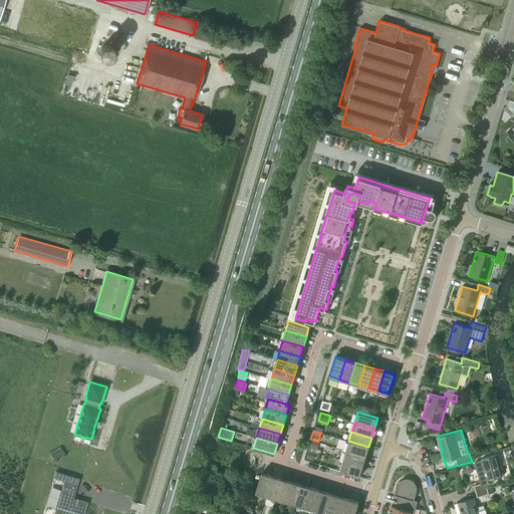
[(346,451),(365,457),(368,447),(348,441),(346,451)]
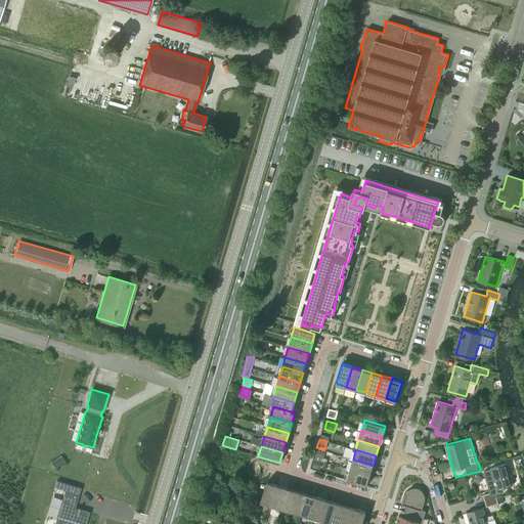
[(350,469),(369,476),(373,466),(353,460),(350,469)]
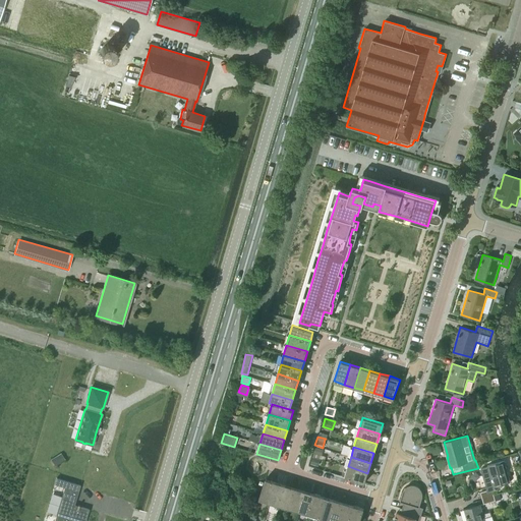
[(487,467),(481,468),(486,487),(494,486),(510,482),(504,460),(487,465),(487,467)]
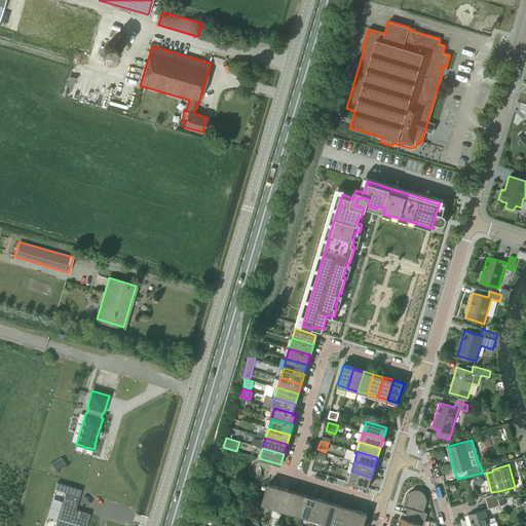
[(371,478),(351,471),(348,481),(368,487),(371,478)]
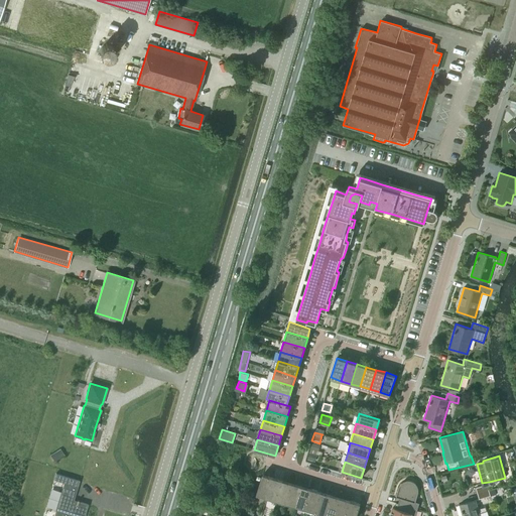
[(63,482),(67,483),(69,477),(55,473),(53,479),(63,482)]
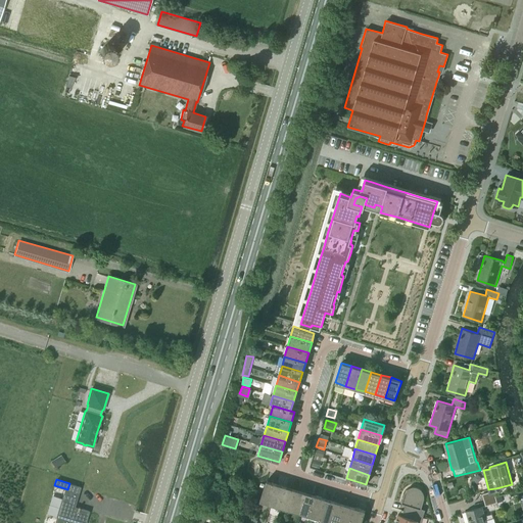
[(271,504),(277,484),(266,481),(260,501),(271,504)]
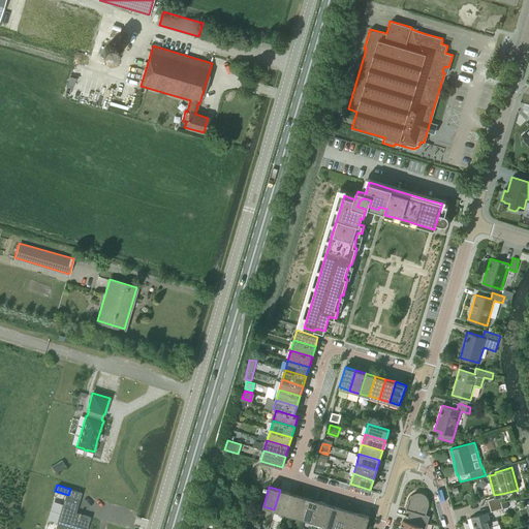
[(280,490),(274,509),(283,512),(289,493),(280,490)]
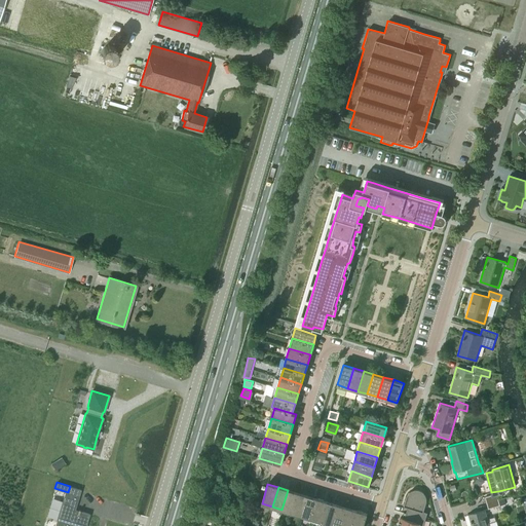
[(288,490),(282,510),(292,513),(298,493),(288,490)]
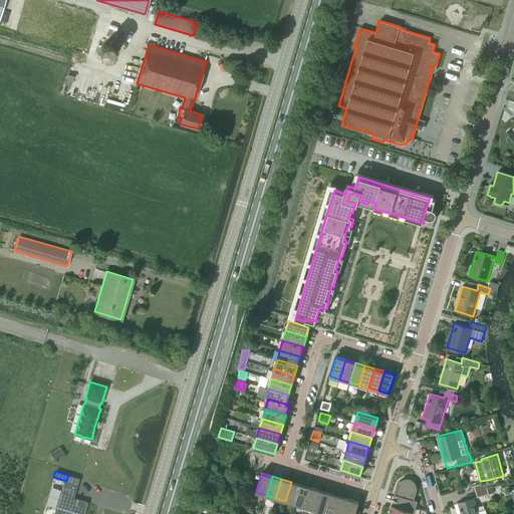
[(398,485),(395,495),(399,496),(397,501),(416,507),(418,501),(414,499),(417,491),(417,490),(417,489),(417,488),(417,487),(417,486),(417,485),(417,484),(416,483),(415,482),(414,481),(414,480),(413,480),(412,479),(411,479),(410,479),(409,479),(407,479),(406,479),(405,479),(404,479),(403,480),(402,481),(401,481),(400,482),(399,483),(398,484),(398,485)]
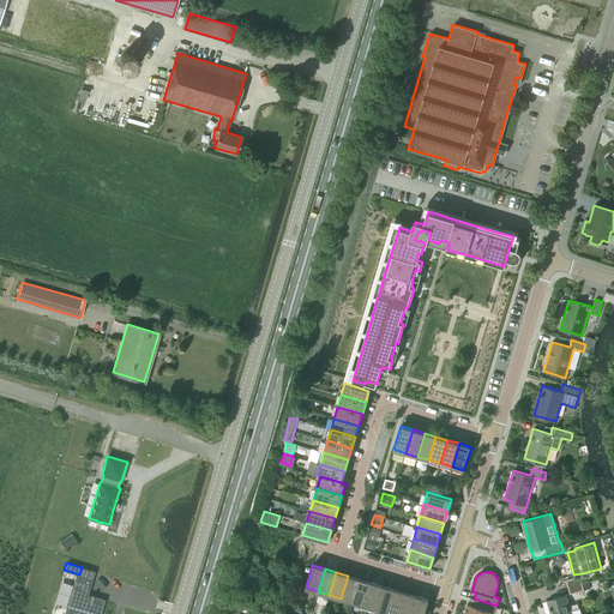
[(76,573),(64,613),(89,613),(90,613),(94,613),(100,613),(104,600),(88,595),(92,578),(76,573)]
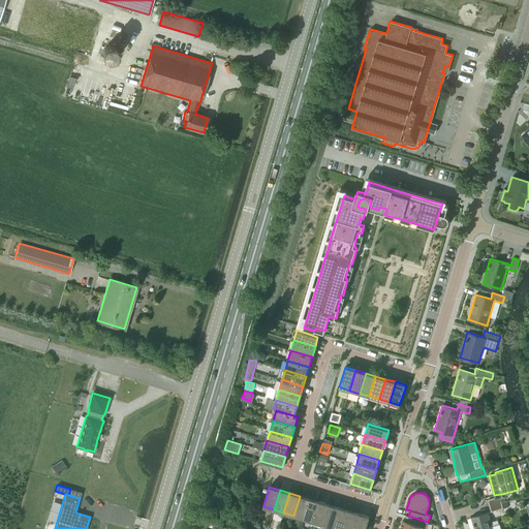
[(300,496),(293,516),(303,519),(309,498),(300,496)]
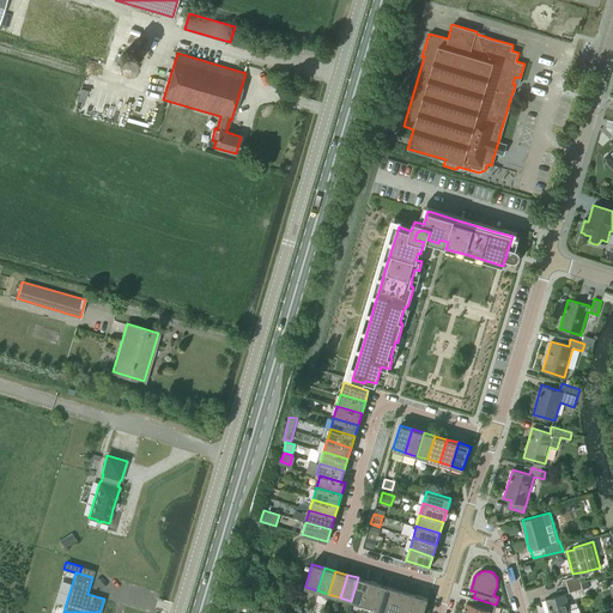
[(566,586),(581,582),(578,575),(565,580),(566,586)]
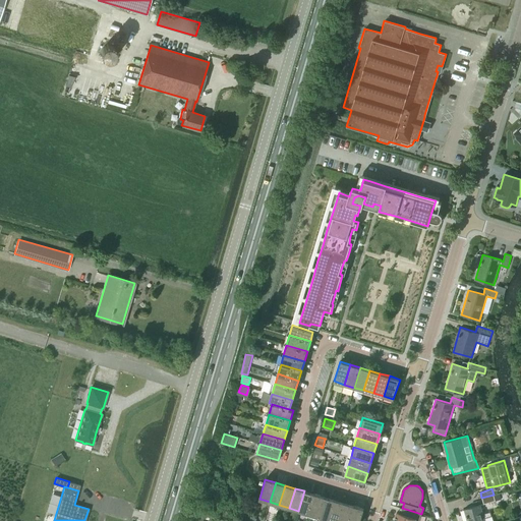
[(304,490),(298,511),(308,514),(314,494),(304,490)]
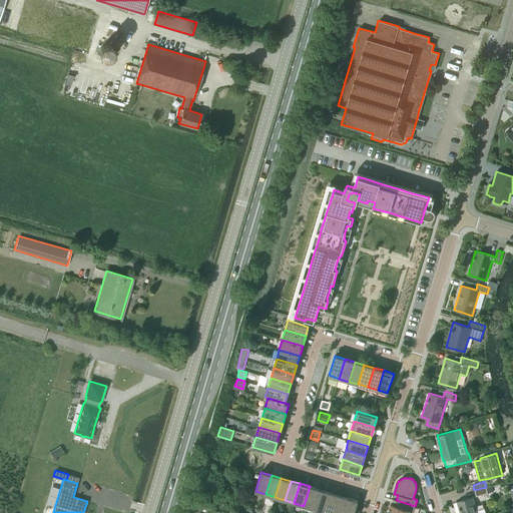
[(310,486),(304,506),(314,509),(320,489),(310,486)]
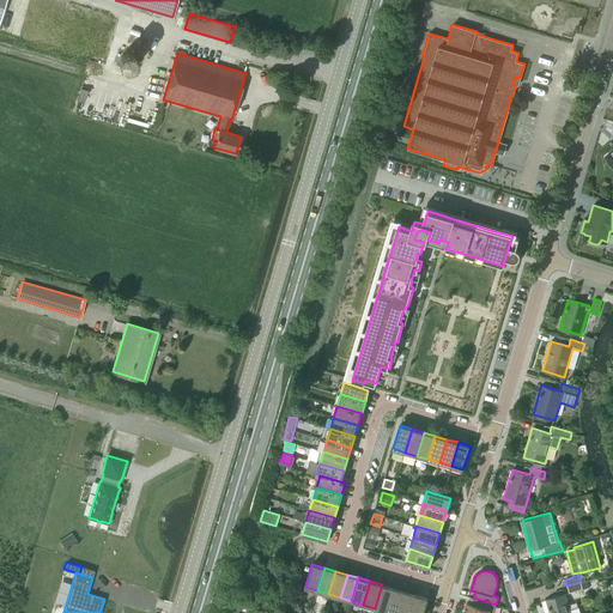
[(581,582),(566,586),(569,593),(583,589),(581,582)]
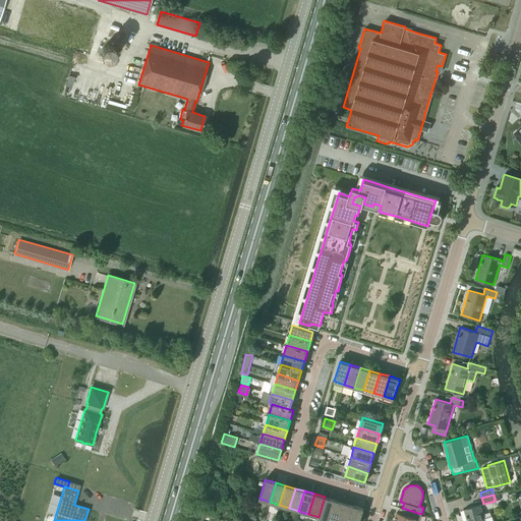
[(325,497),(319,517),(328,520),(334,500),(325,497)]
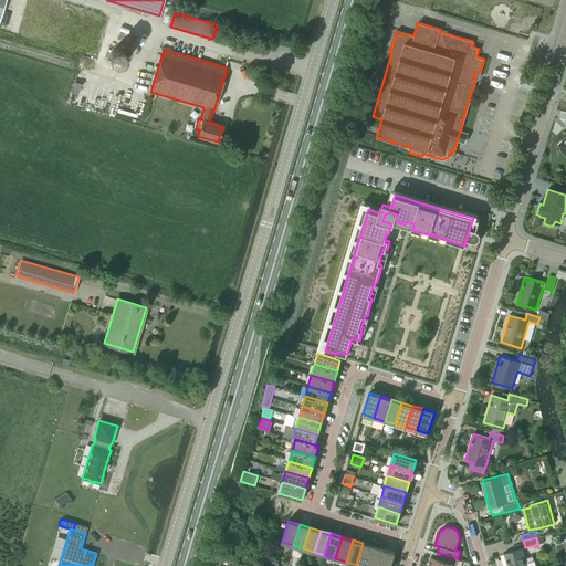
[(363,543),(356,565),(360,565),(367,565),(374,546),(363,543)]
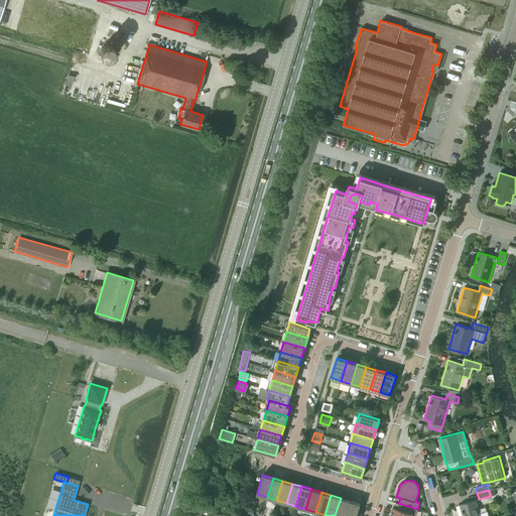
[(341,498),(335,515),(346,515),(351,501),(341,498)]
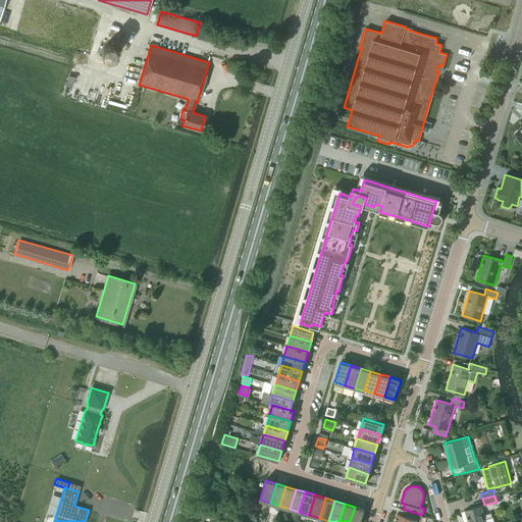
[(468,521),(485,521),(481,506),(465,510),(468,521)]
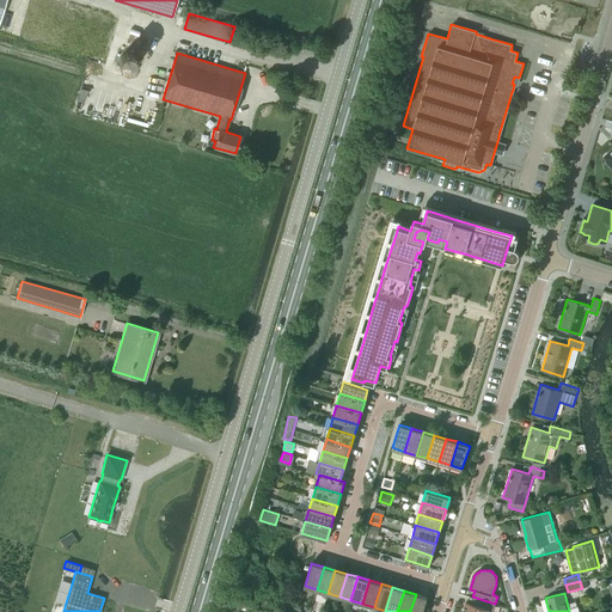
[(416,594),(410,611),(422,611),(427,598),(416,594)]
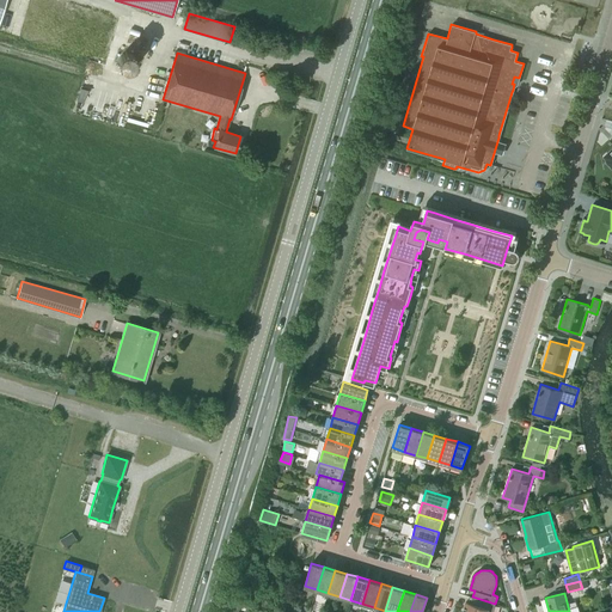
[(493,611),(495,604),(472,597),(471,603),(466,601),(461,611),(493,611)]
